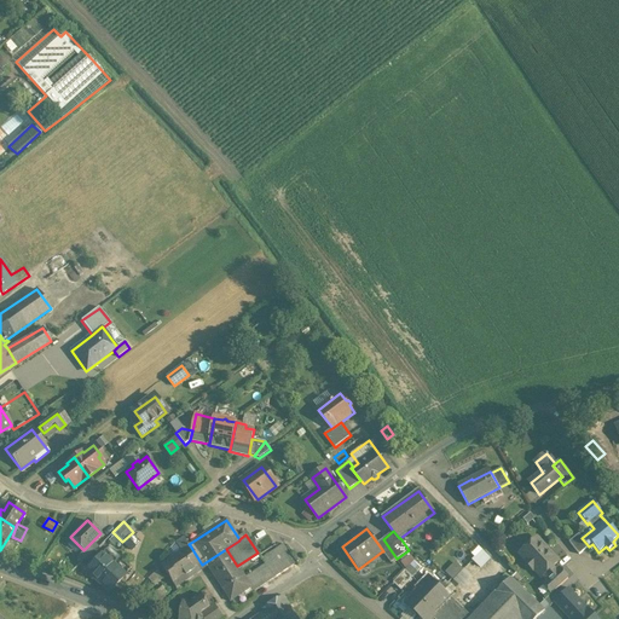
[(582,538),(579,534),(570,542),(579,555),(589,547),(582,538)]
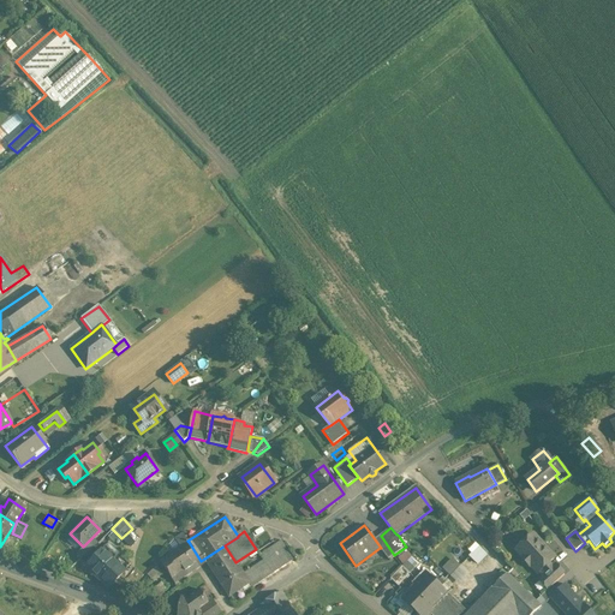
[(183,533),(174,538),(180,547),(189,542),(187,541),(183,533)]
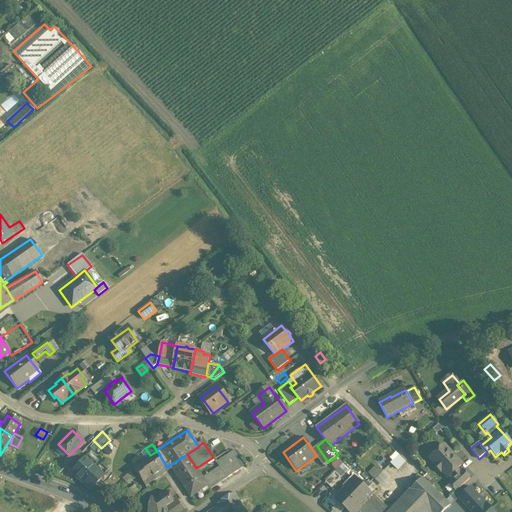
[(328,462),(317,446),(312,449),(317,456),(316,456),(323,466),(328,462)]
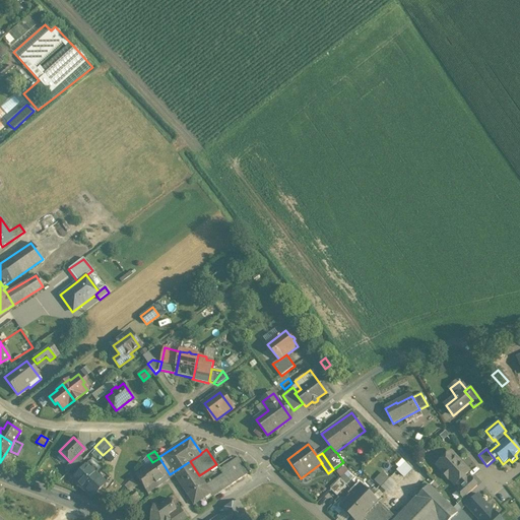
[(468,472),(451,453),(438,465),(444,472),(443,473),(447,478),(449,477),(459,489),(468,480),(464,476),(468,472)]
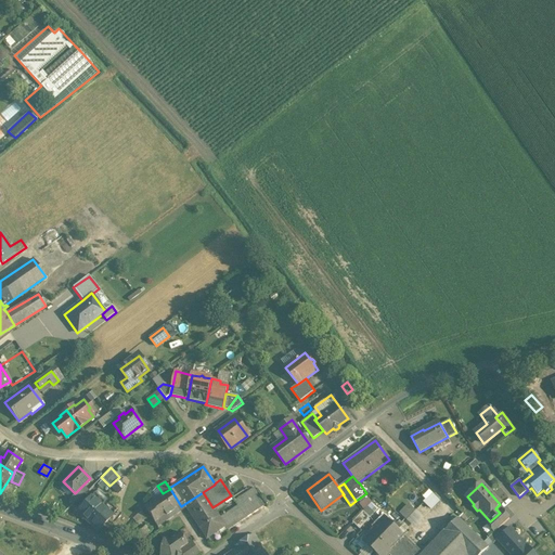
[(75,493),(69,499),(74,503),(88,490),(84,485),(75,493)]
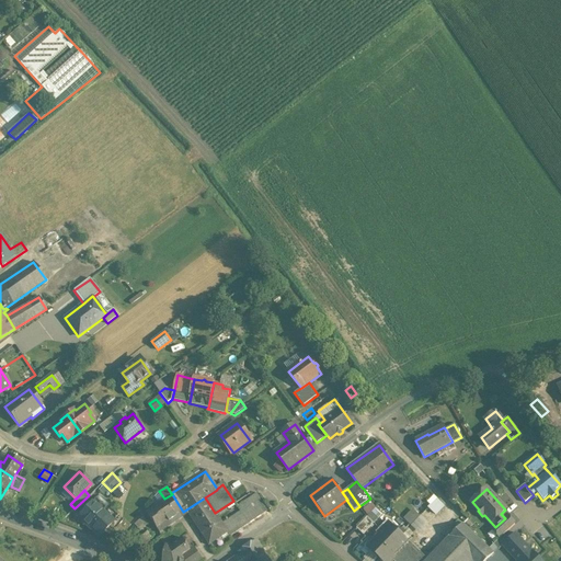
[(240,511),(221,523),(227,531),(230,536),(270,510),(258,493),(252,497),(254,502),(240,511)]
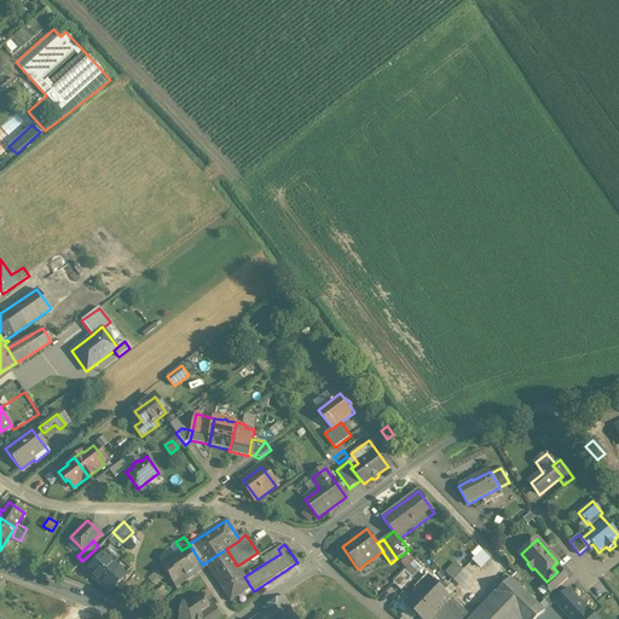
[(181,550),(161,565),(173,584),(186,576),(187,578),(197,572),(195,570),(202,565),(190,545),(181,550)]
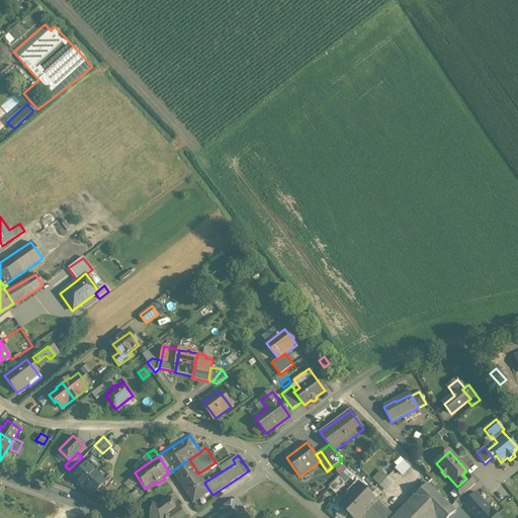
[(403,475),(411,465),(401,457),(393,466),(403,475)]
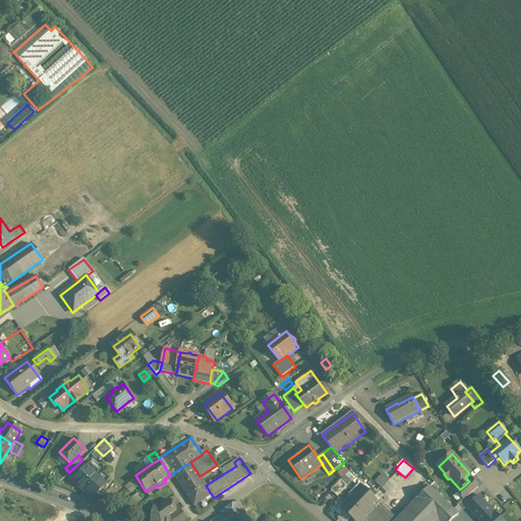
[(233,461),(220,470),(223,474),(236,466),(234,462),(233,461)]
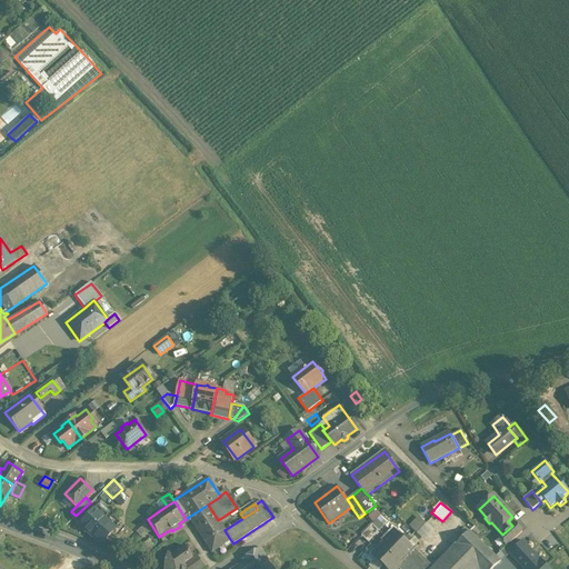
[(218,520),(208,505),(190,517),(212,551),(230,539),(225,530),(218,520)]
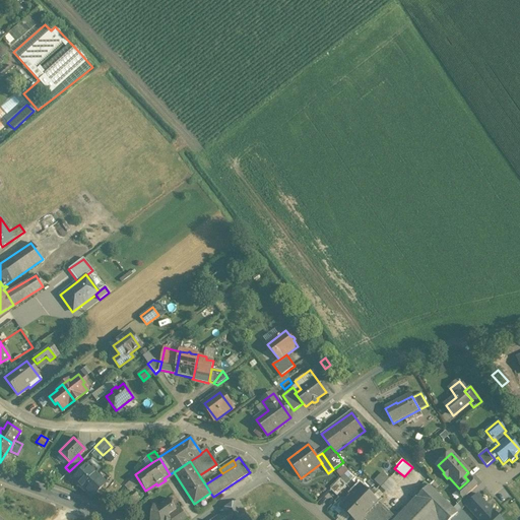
[(105,483),(85,465),(72,478),(90,497),(105,483)]
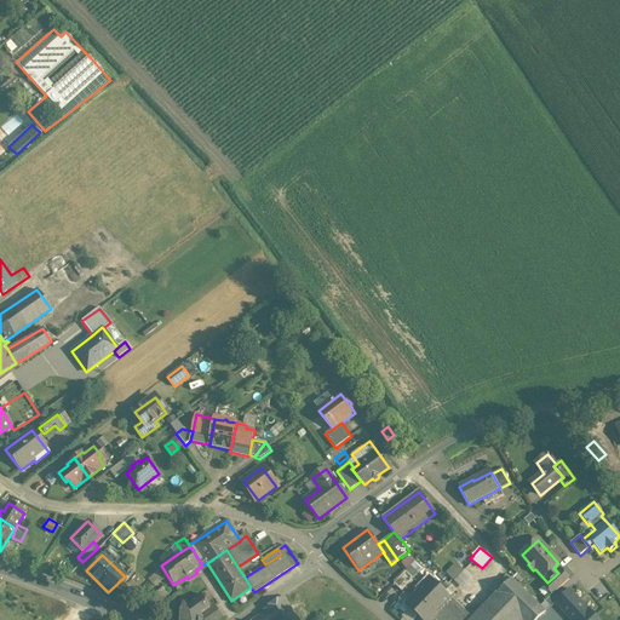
[(409,555),(401,563),(414,577),(423,568),(409,555)]
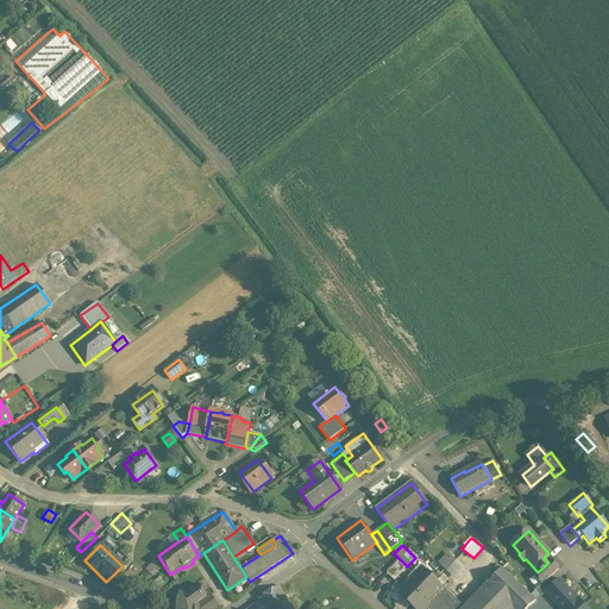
[(449,551),(438,563),(456,578),(466,567),(449,551)]
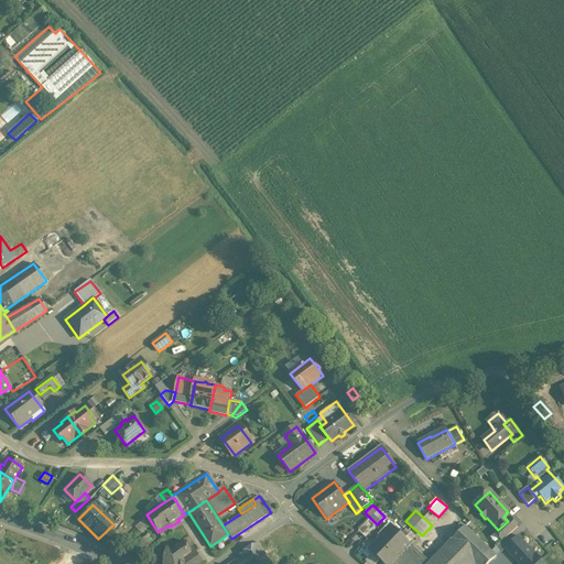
[(498,530),(495,532),(502,541),(518,528),(510,519),(508,521),(498,530)]
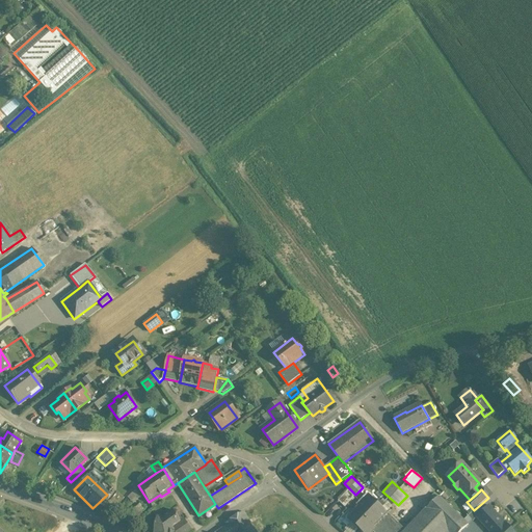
[(348,490),(338,501),(344,507),(354,497),(348,490)]
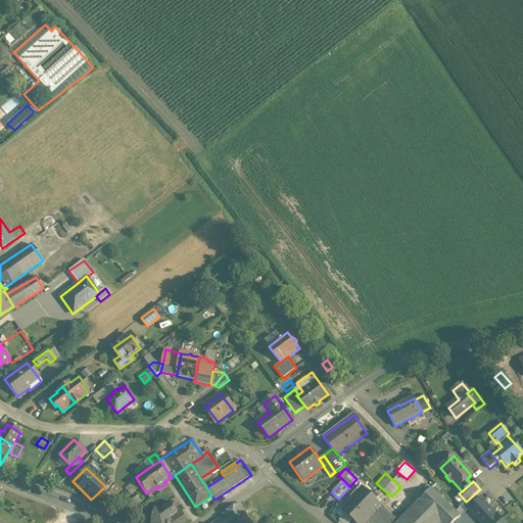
[(380,506),(360,486),(353,493),(355,496),(353,498),(352,497),(342,508),(353,518),(351,520),(354,522),(366,522),(365,522),(374,512),(380,506)]
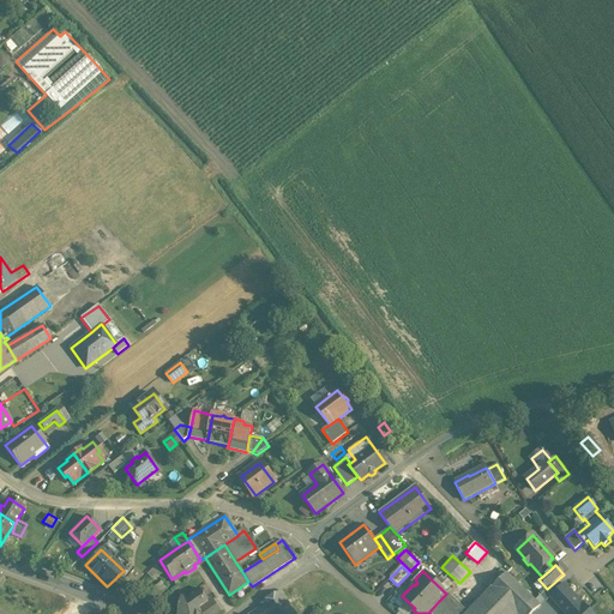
[(506,573),(491,590),(491,589),(467,613),(465,613),(533,613),(553,613),(555,613),(545,601),(540,606),(506,573)]
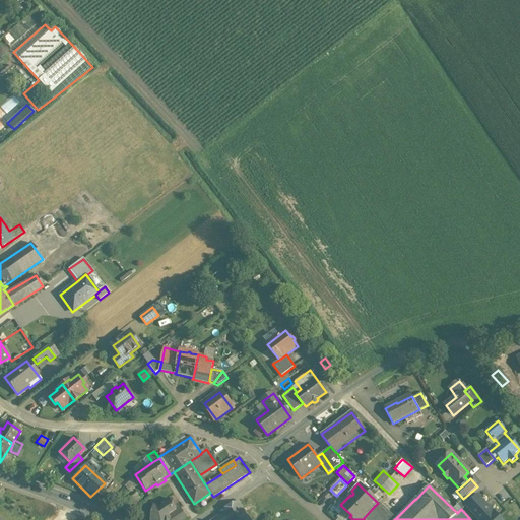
[(507,486),(493,497),(500,507),(515,496),(507,486)]
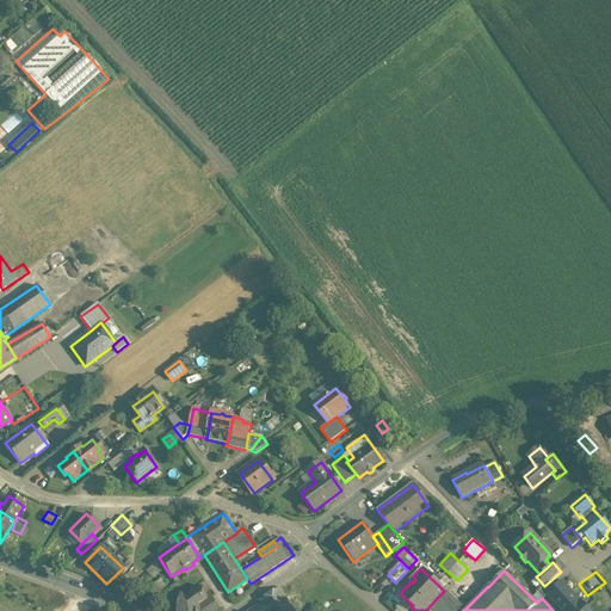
[(569,610),(580,602),(561,580),(547,594),(561,610),(569,610)]
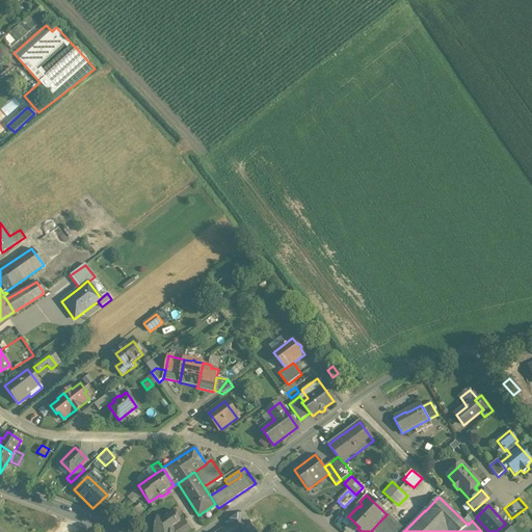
[(144,516),(134,507),(129,513),(139,522),(144,516)]
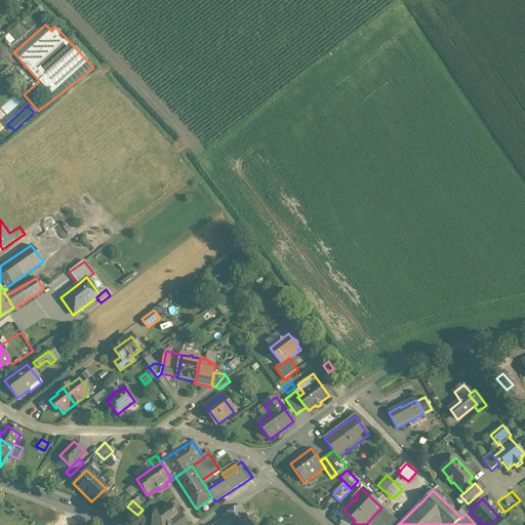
[(170,502),(159,511),(155,510),(151,524),(172,524),(169,520),(177,514),(170,502)]
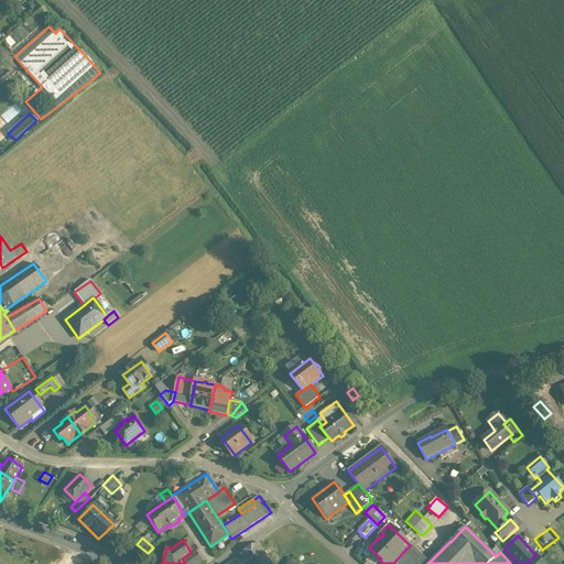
[(240,557),(229,563),(271,563),(258,542),(238,554),(240,557)]
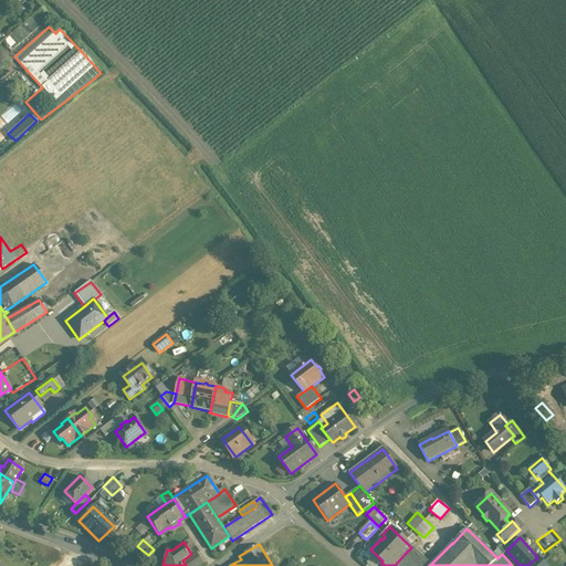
[(429,565),(430,565),(411,547),(405,554),(417,565),(429,565)]
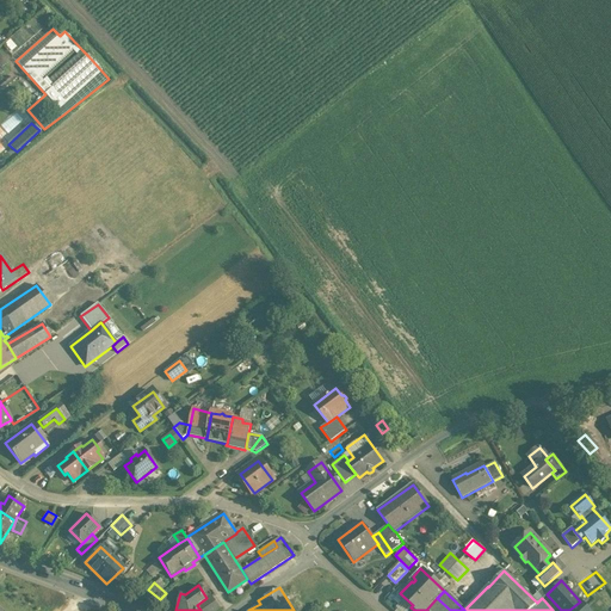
[(207,598),(197,605),(201,610),(216,610),(220,609),(210,597),(207,598)]
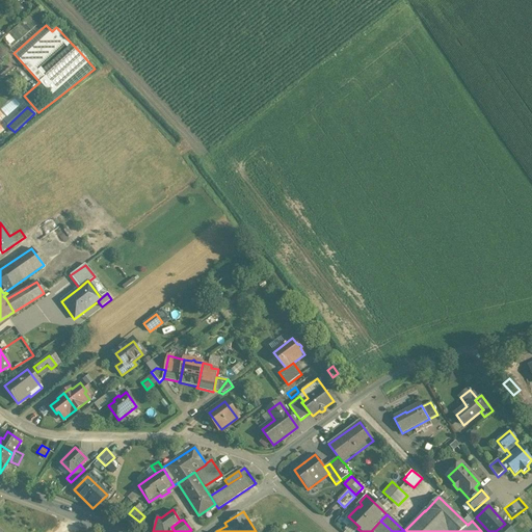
[(392,531),(380,521),(371,531),(372,531),(392,531)]
